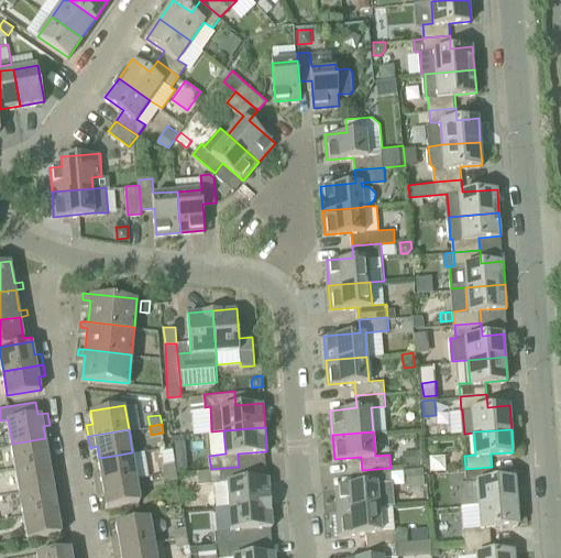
[(56,460),(54,449),(47,450),(45,438),(12,444),(15,467),(56,460)]
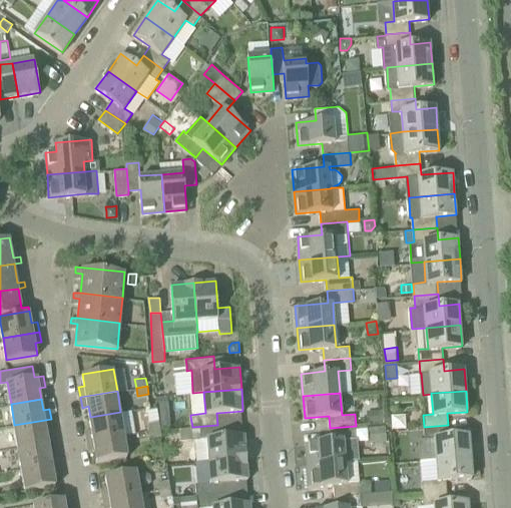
[(385,421),(384,408),(367,410),(369,422),(385,421)]
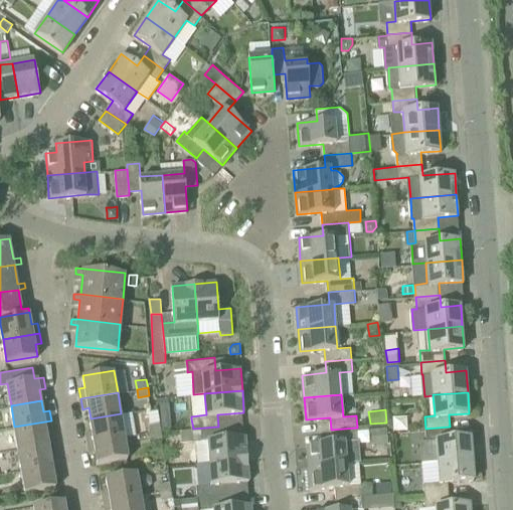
[(125,434),(136,433),(133,410),(122,412),(125,434)]
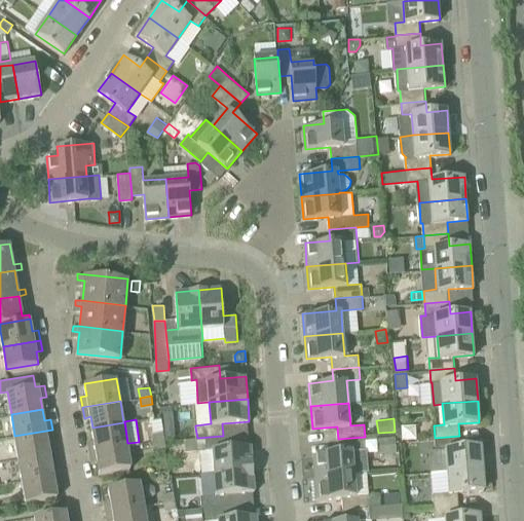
[(127,445),(123,422),(92,428),(95,439),(88,440),(89,451),(127,445)]
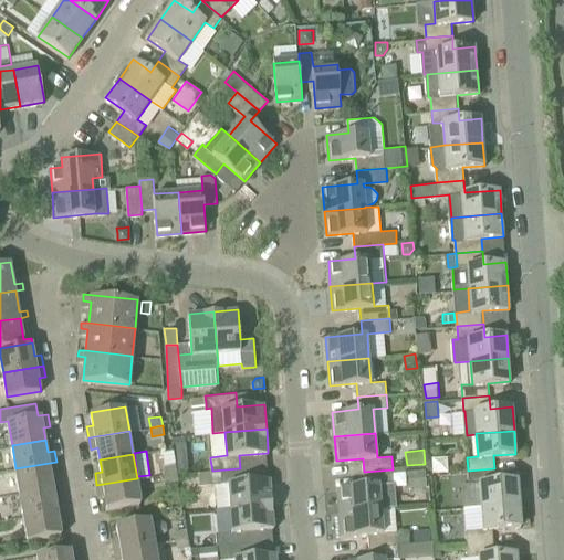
[(189,469),(188,455),(178,456),(179,471),(179,473),(188,472),(188,469),(189,469)]
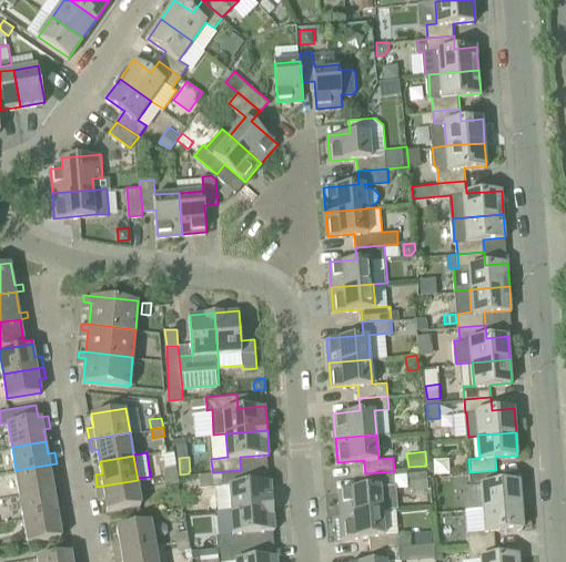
[(58,474),(58,473),(57,463),(16,470),(20,493),(53,488),(51,476),(58,474)]
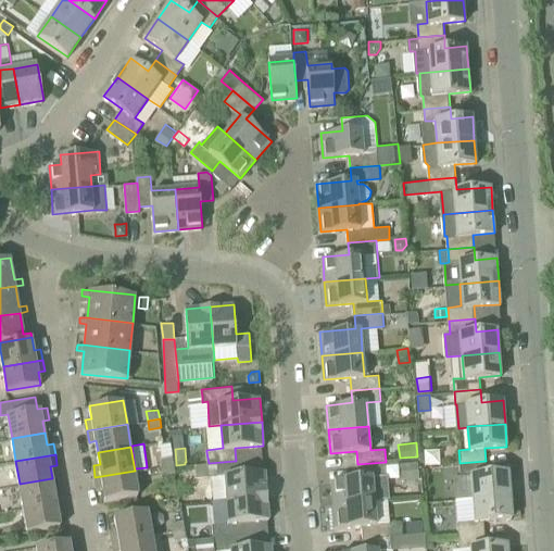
[(173,454),(161,456),(163,465),(175,463),(173,454)]
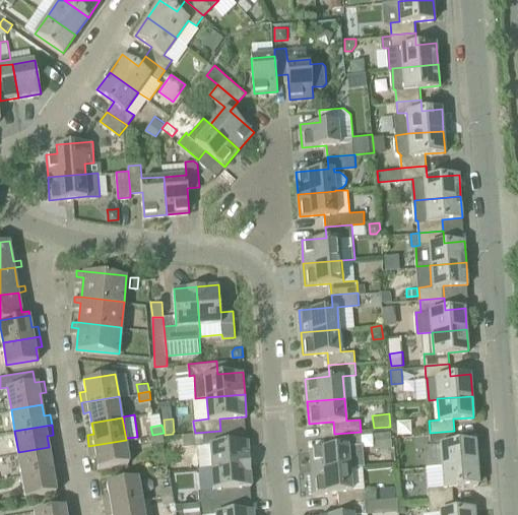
[(393,446),(391,430),(375,431),(376,447),(393,446)]
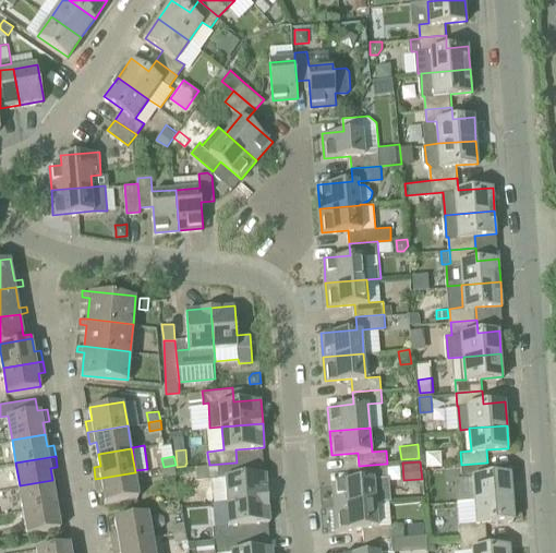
[(268,496),(266,472),(237,475),(236,463),(209,465),(210,478),(224,476),(225,500),(268,496)]
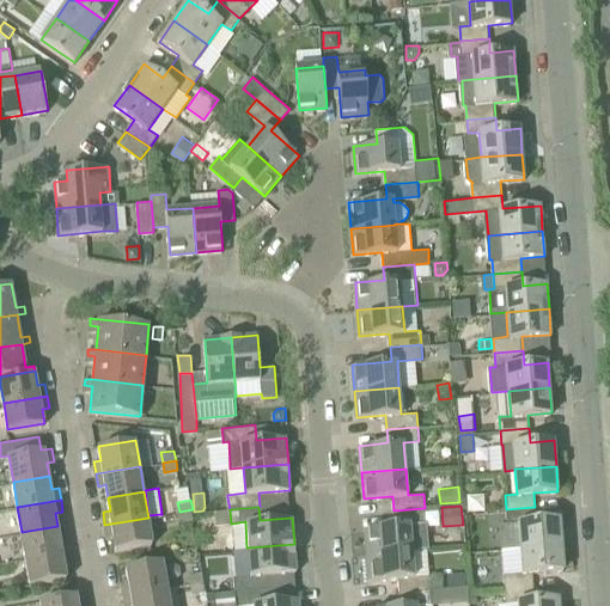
[(562,544),(560,519),(536,520),(535,507),(506,509),(507,524),(500,524),(502,549),(562,544)]
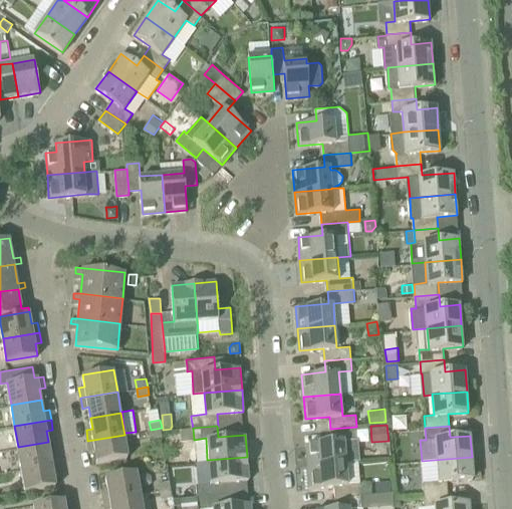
[(359,461),(357,439),(356,427),(330,429),(331,440),(306,442),(308,465),(359,461)]
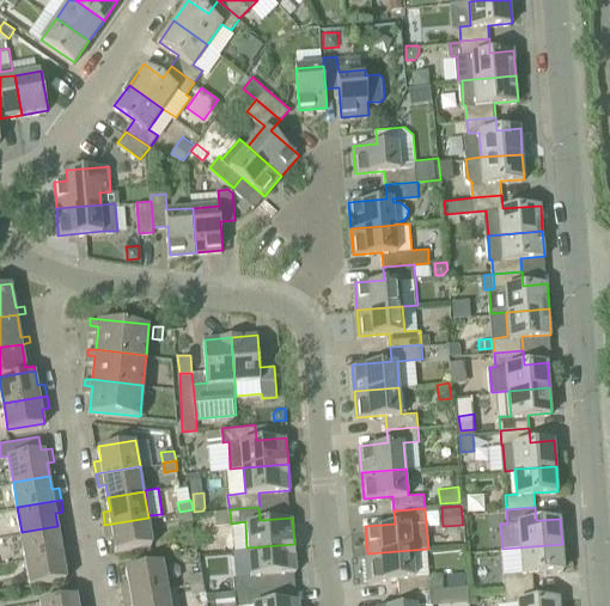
[(180,512),(181,521),(194,519),(193,509),(180,512)]
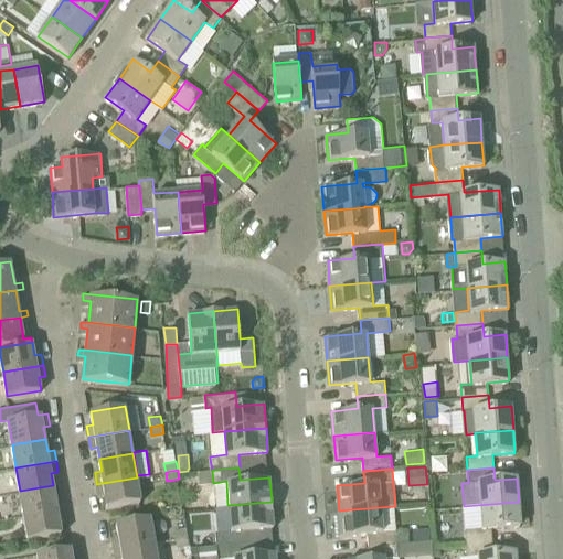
[(96,484),(98,495),(105,494),(107,506),(140,501),(137,477),(96,484)]
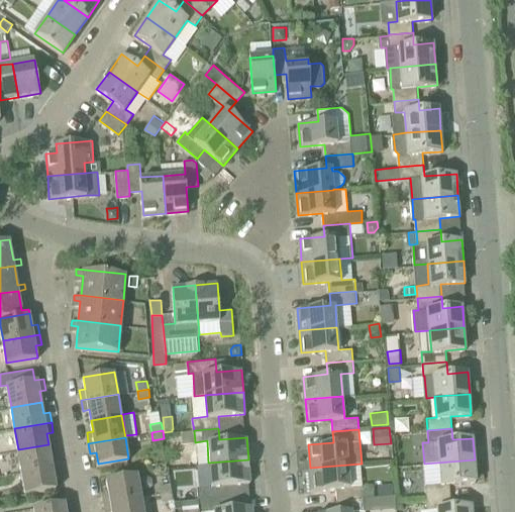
[(59,465),(57,454),(50,455),(48,444),(18,449),(22,472),(59,465)]
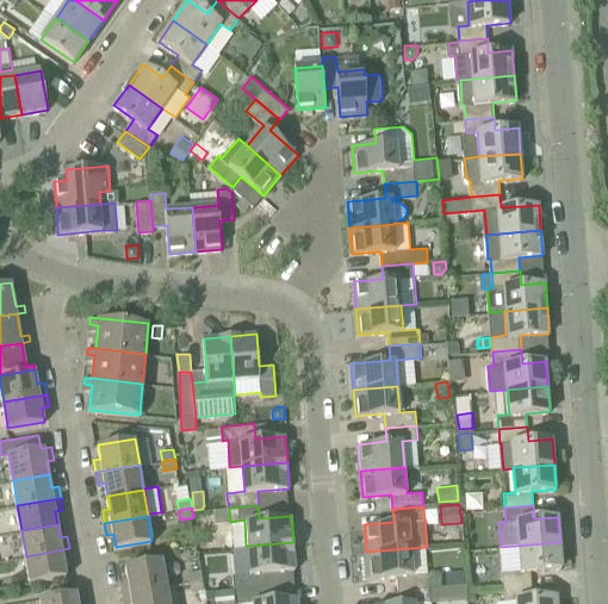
[(267,572),(296,570),(293,542),(246,546),(248,572),(233,574),(234,589),(268,585),(267,572)]
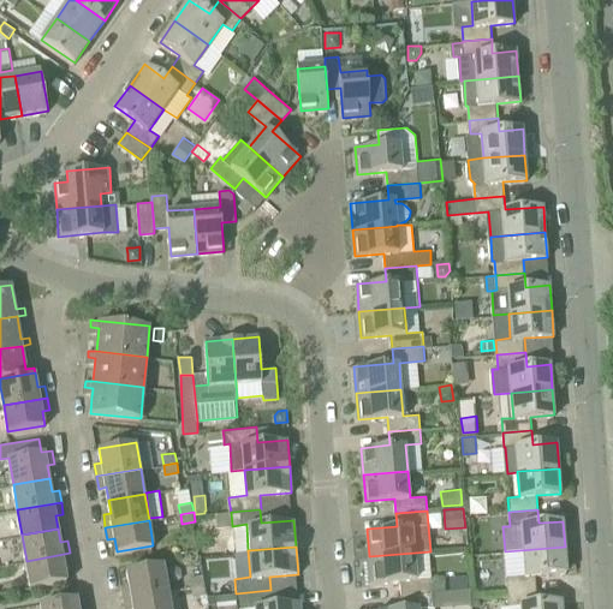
[(536,574),(567,572),(565,547),(505,551),(509,591),(537,589),(536,574)]
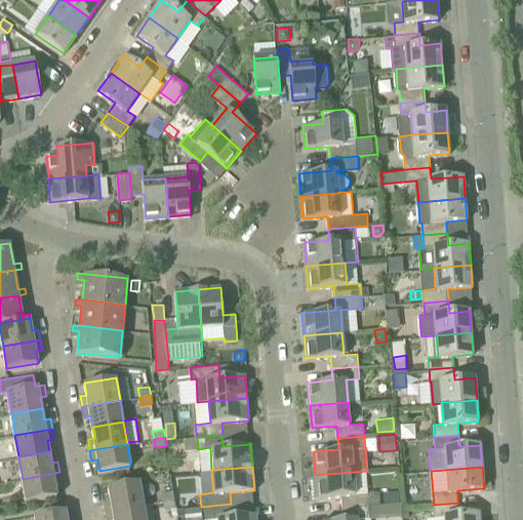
[(315,475),(317,497),(342,495),(343,507),(370,505),(380,504),(379,491),(369,492),(367,471),(315,475)]
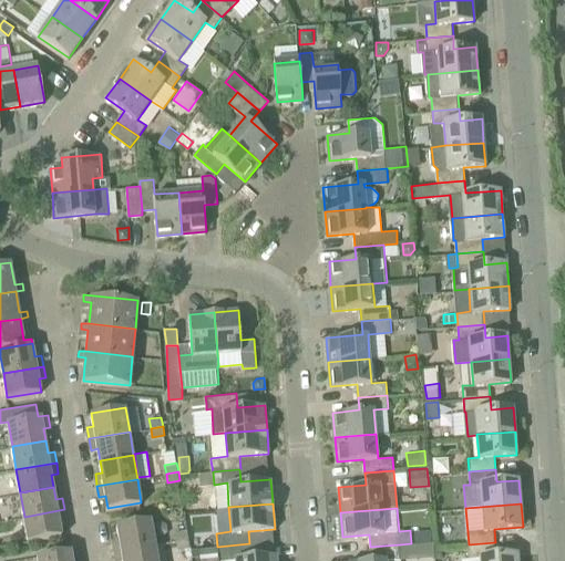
[(67,521),(65,517),(64,509),(24,517),(28,541),(62,534),(60,522),(67,521)]
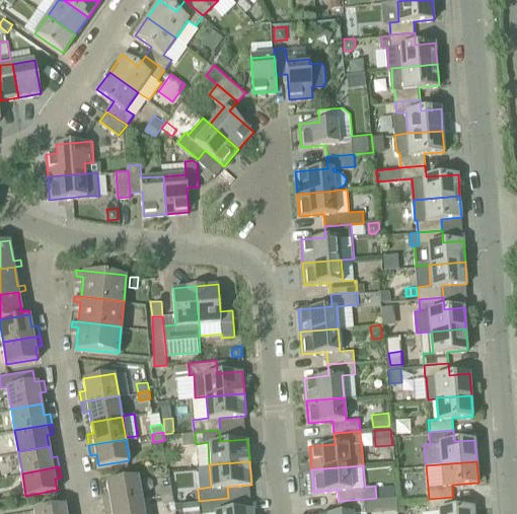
[(142,497),(138,475),(107,481),(109,493),(103,494),(104,504),(142,497)]
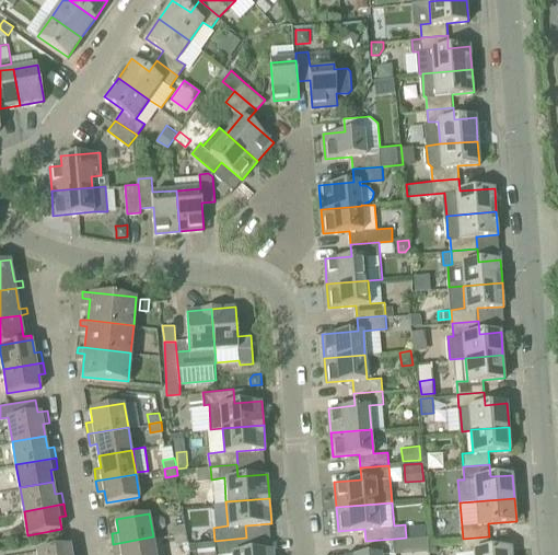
[(172,525),(173,534),(186,532),(184,522),(172,525)]
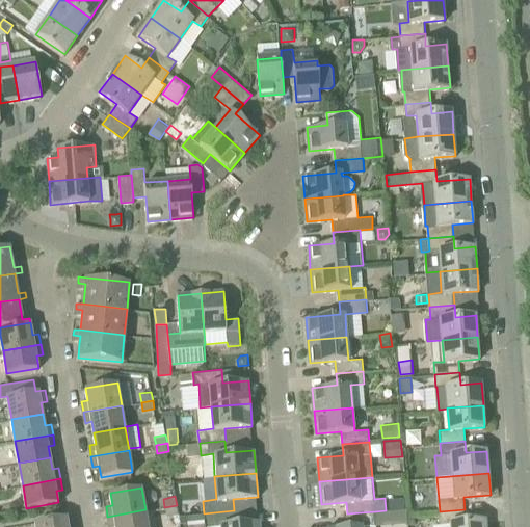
[(177,505),(164,507),(166,516),(179,514),(177,505)]
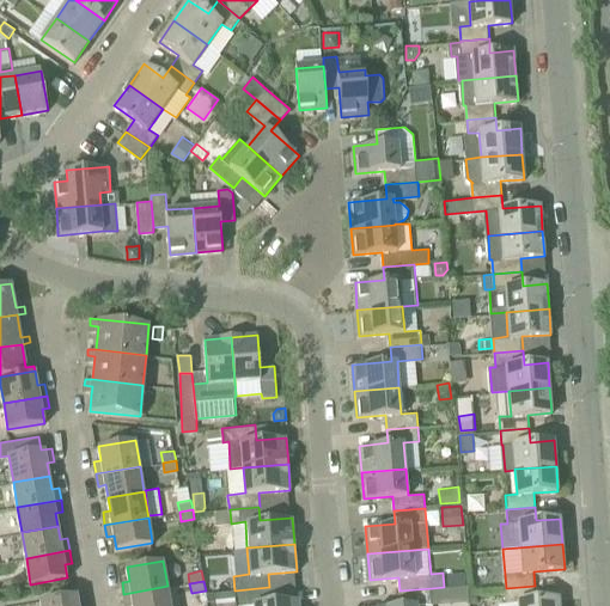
[(170,605),(168,586),(123,594),(126,605),(127,605),(133,605),(170,605)]
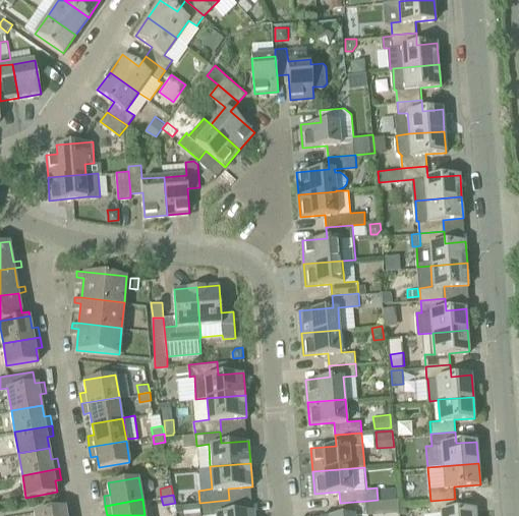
[(475,515),(475,509),(455,510),(455,499),(430,501),(430,513),(428,513),(428,515),(475,515)]
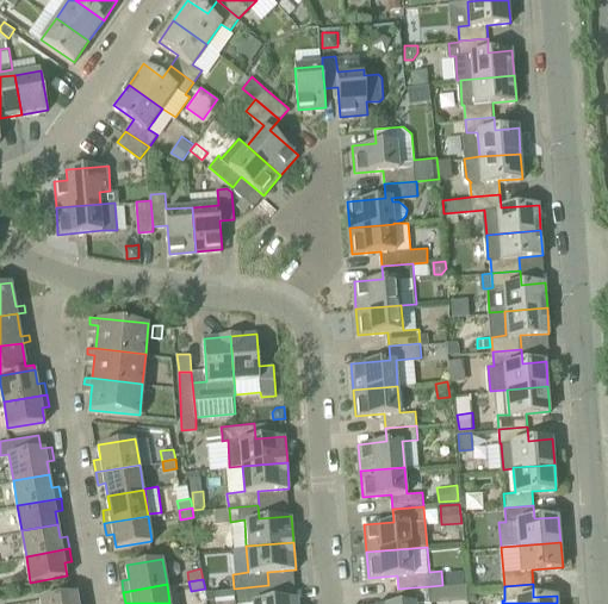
[(298,603),(298,597),(270,599),(268,585),(234,589),(235,602),(253,601),(253,603),(298,603)]
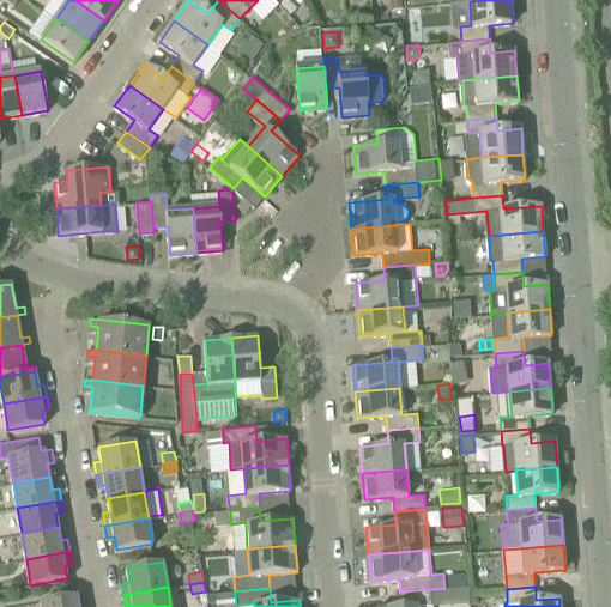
[(401,606),(388,606),(433,606),(433,589),(400,592),(401,606)]
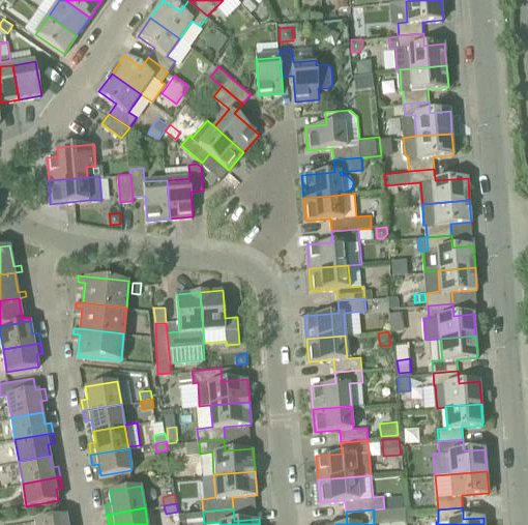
[(71,524),(75,524),(72,514),(35,520),(35,524),(71,524)]
